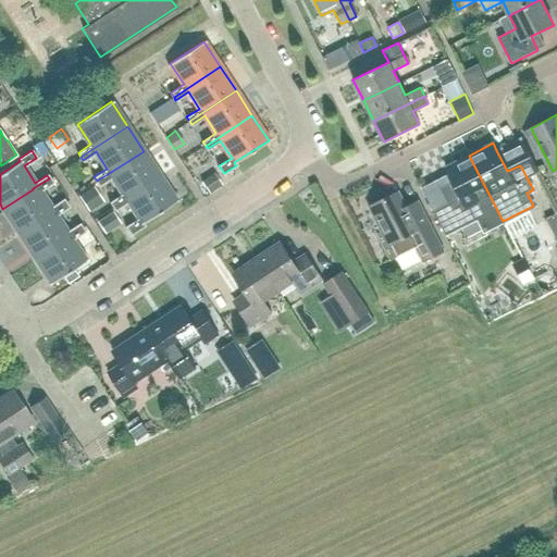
[(160,175),(144,151),(97,181),(99,184),(112,176),(123,193),(110,201),(112,206),(160,175)]
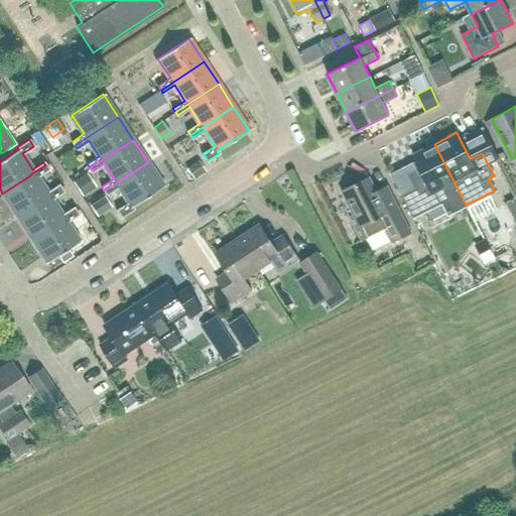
[(408,192),(401,196),(412,217),(418,214),(425,210),(440,202),(463,207),(466,205),(434,144),(412,155),(418,168),(426,182),(415,188),(408,192)]
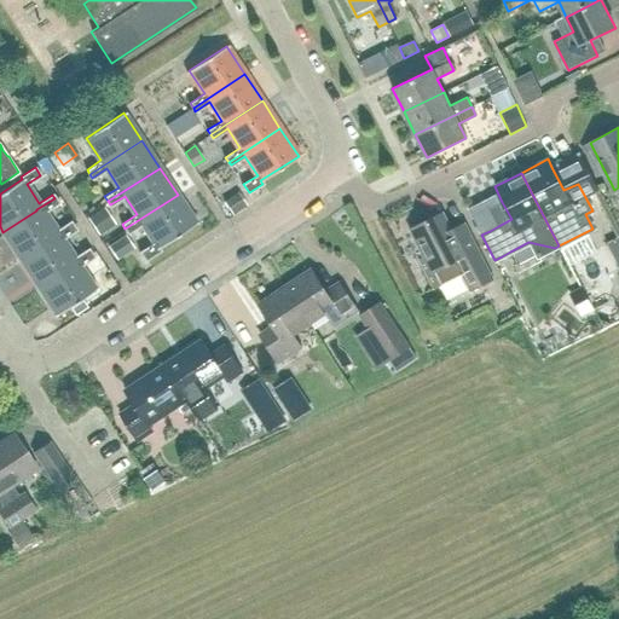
[(236,191),(223,201),(232,215),(246,206),(236,191)]
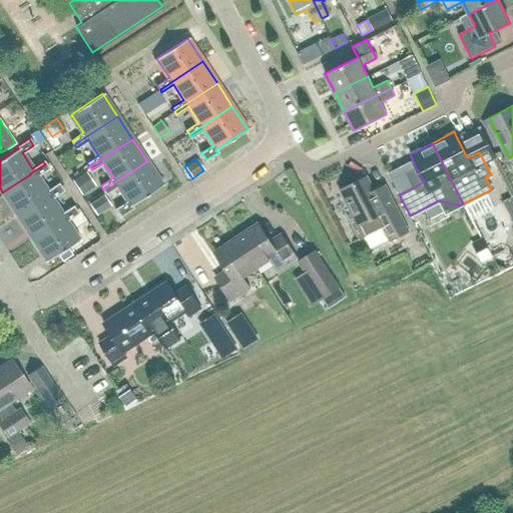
[(106,192),(117,184),(127,200),(116,207),(120,214),(133,206),(131,204),(162,184),(147,161),(103,189),(106,192)]
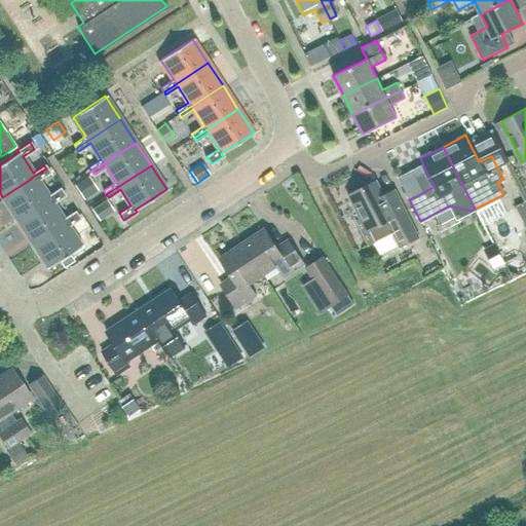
[(2,197),(17,220),(50,198),(62,191),(60,188),(48,195),(38,180),(49,172),(46,168),(31,178),(31,179),(2,197)]
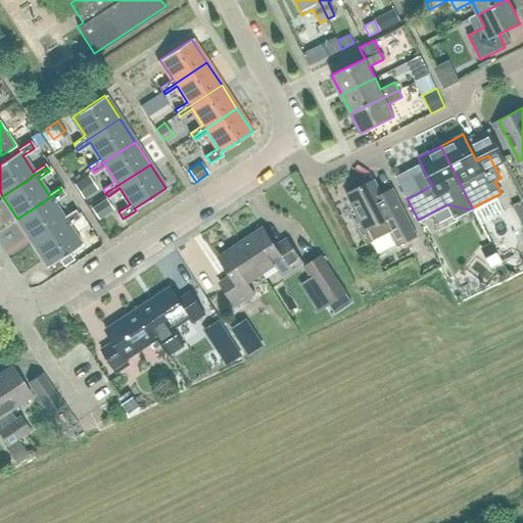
[(86,175),(74,183),(84,198),(96,190),(86,175)]
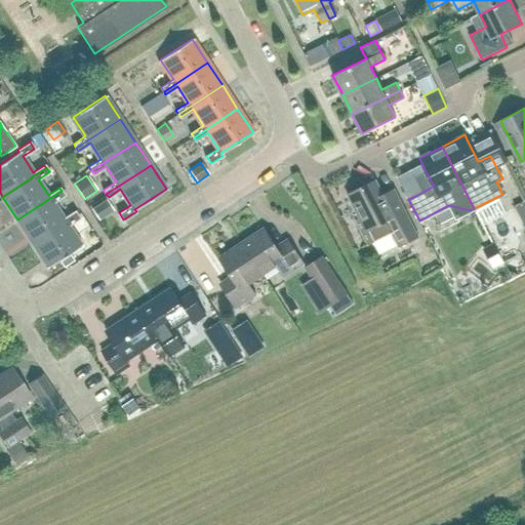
[(347,193),(359,216),(356,218),(368,243),(392,231),(399,245),(417,236),(394,188),(382,194),(375,179),(347,193)]
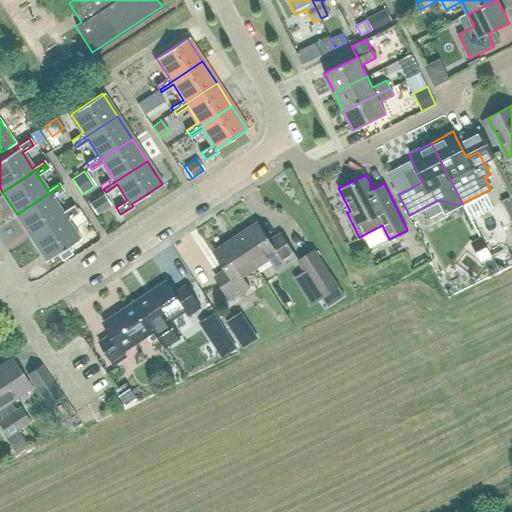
[(17,214),(31,236),(77,206),(75,203),(61,213),(51,197),(62,190),(60,186),(49,193),(17,214)]
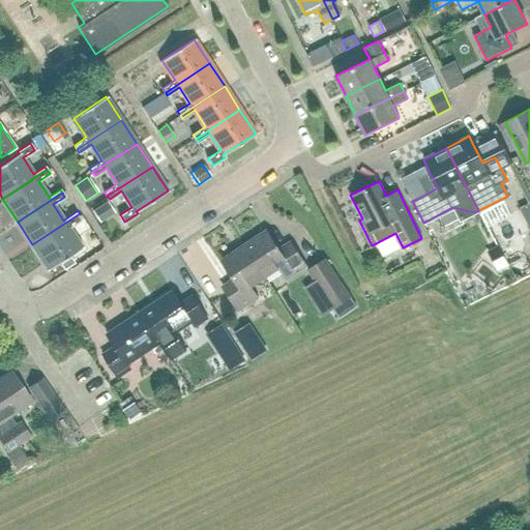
[(91,210),(99,223),(114,212),(107,201),(91,210)]
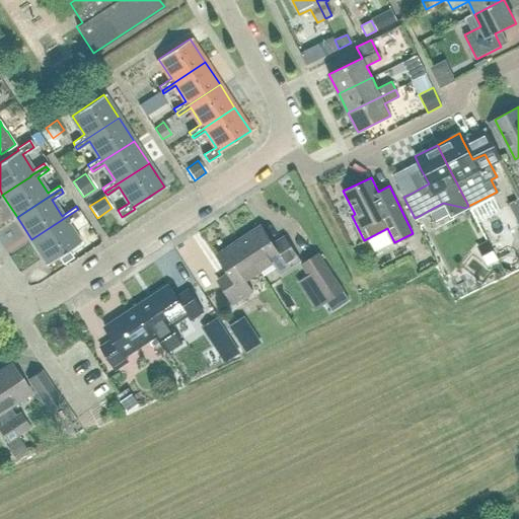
[(67,223),(75,217),(81,226),(87,222),(78,209),(31,239),(47,263),(79,242),(67,223)]
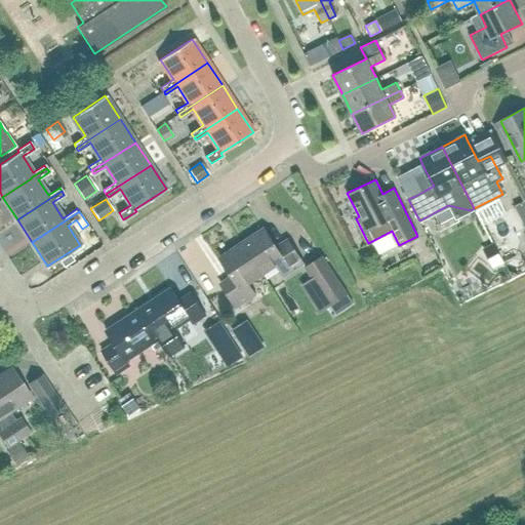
[(264,228),(241,242),(263,274),(277,264),(284,276),(304,263),(287,239),(276,246),(264,228)]
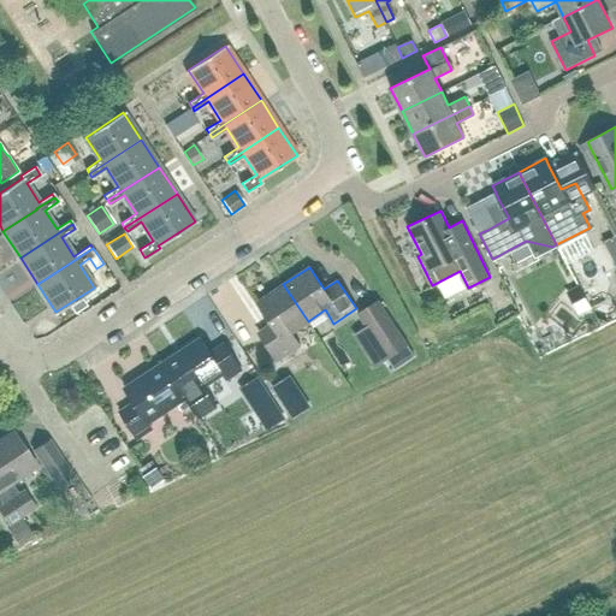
[(260,331),(278,360),(301,344),(292,331),(308,321),(283,284),(258,301),(272,323),(260,331)]
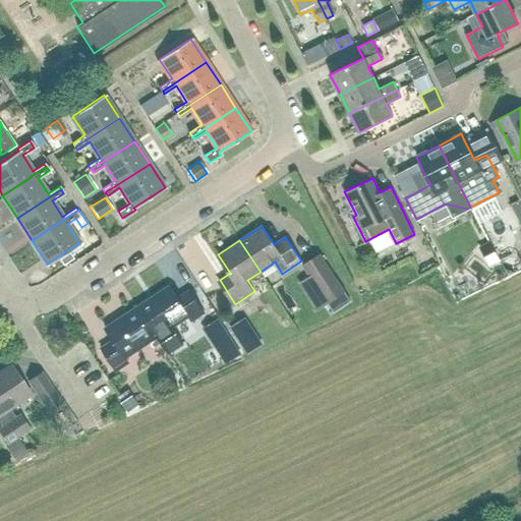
[(68,252),(58,259),(62,266),(72,258),(68,252)]
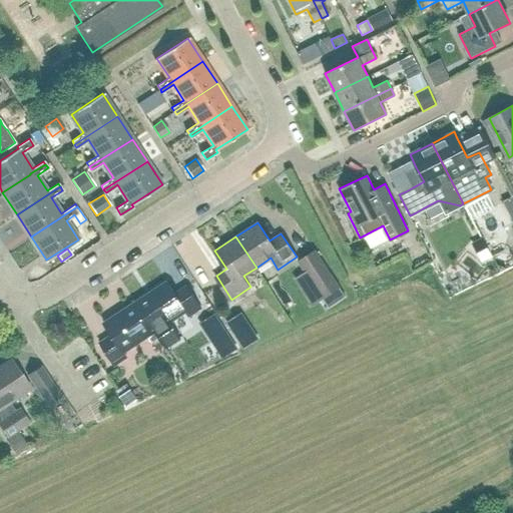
[(338,286),(315,249),(304,257),(297,262),(304,272),(293,279),(312,307),(316,304),(323,300),(327,307),(328,308),(333,305),(345,296),(338,286)]
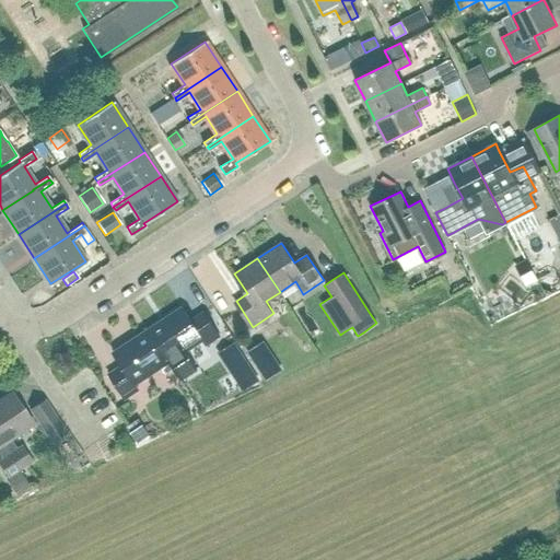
[(167,319),(150,331),(173,369),(181,381),(197,370),(185,350),(203,338),(207,343),(220,335),(205,312),(191,319),(184,306),(166,318),(167,319)]
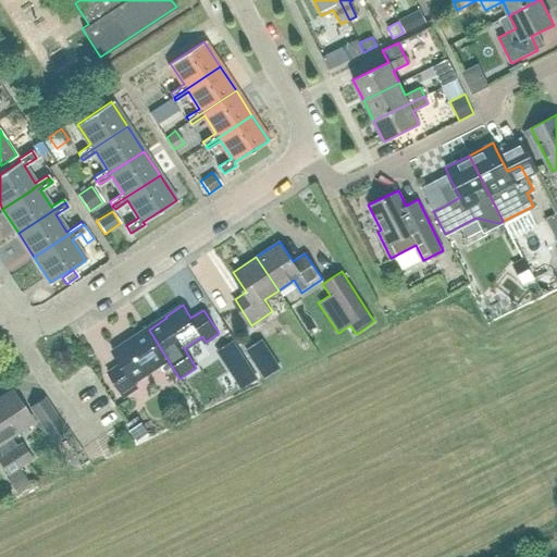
[(265,329),(284,319),(279,310),(260,320),(265,329)]
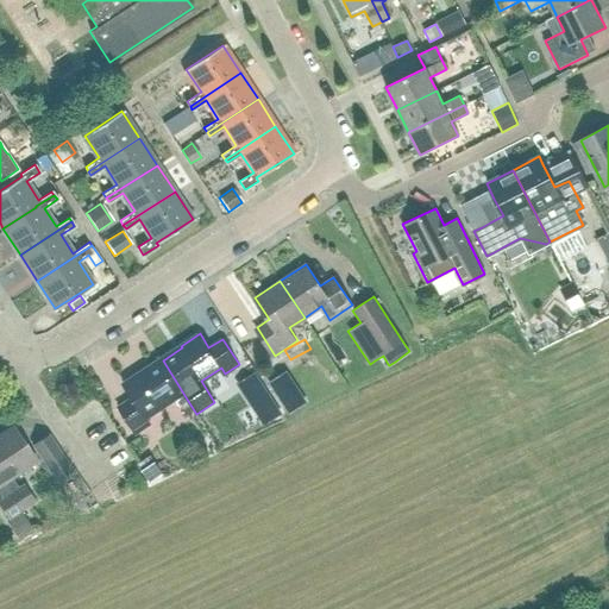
[(146,416),(174,399),(179,407),(188,401),(163,360),(144,374),(143,371),(124,383),(133,397),(119,406),(136,432),(150,422),(146,416)]
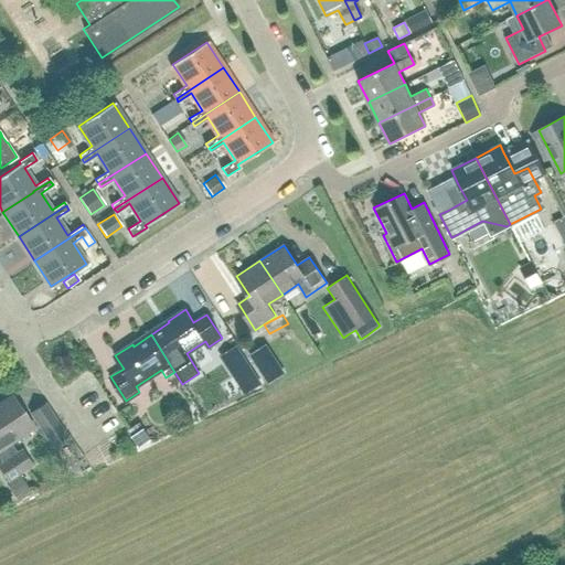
[(254,388),(262,384),(236,345),(235,345),(219,356),(244,395),(254,388)]
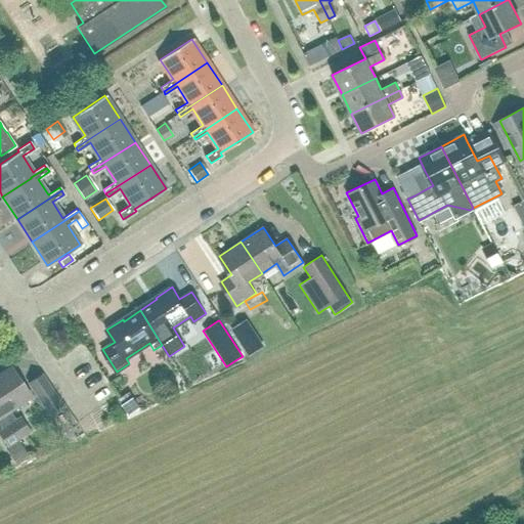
[(0,410),(17,438),(29,431),(19,416),(15,419),(9,410),(31,396),(11,365),(0,372),(0,410)]
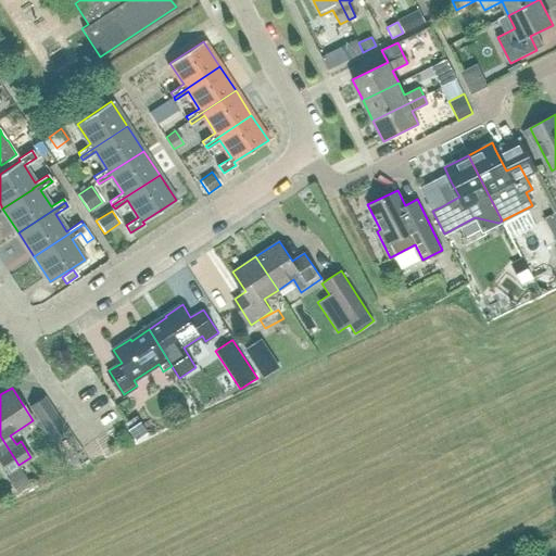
[(43,394),(26,405),(50,440),(66,429),(43,394)]
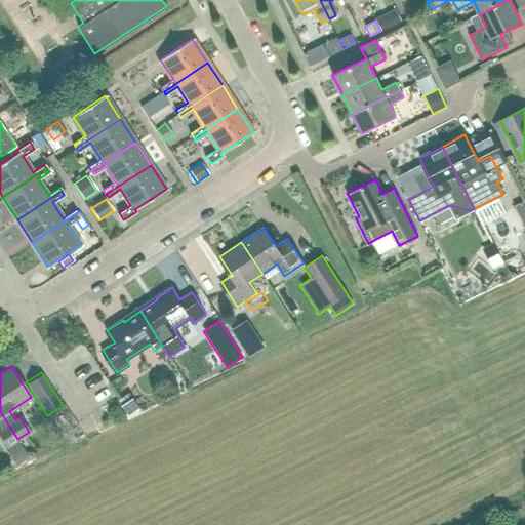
[(129,393),(123,397),(129,407),(135,403),(129,393)]
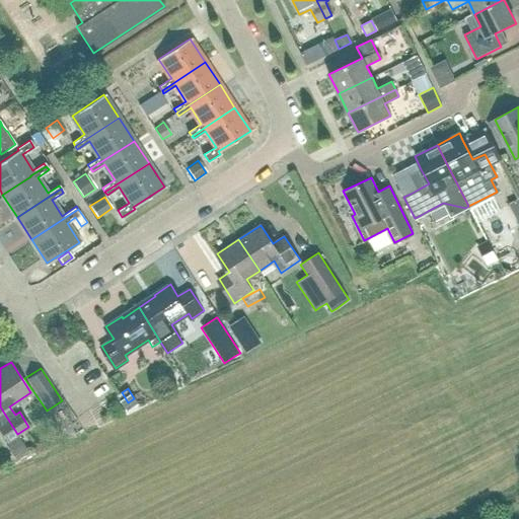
[(0,431),(7,441),(17,434),(0,406),(0,422),(1,424),(0,425),(0,431)]
